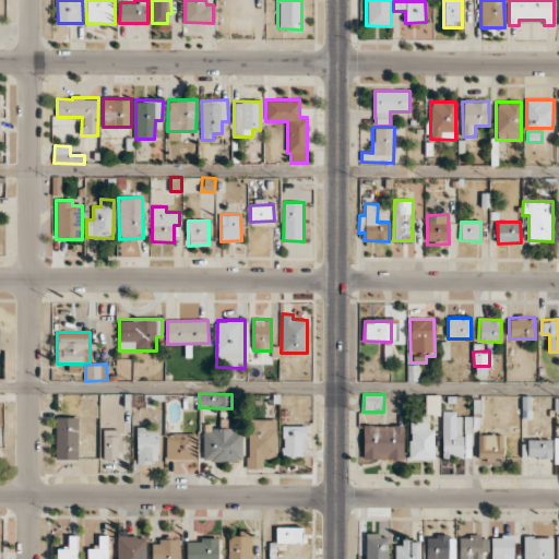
[(425,414),(440,414),(440,395),(426,395),(425,414)]
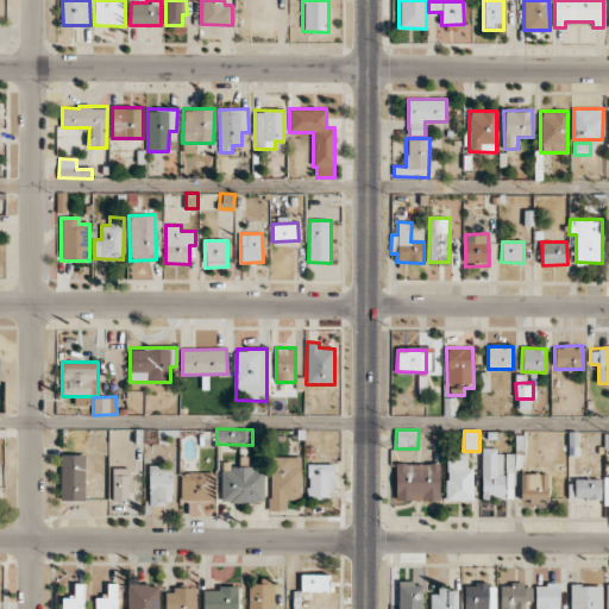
[(481,498),(513,500),(514,451),(482,450),(481,498)]
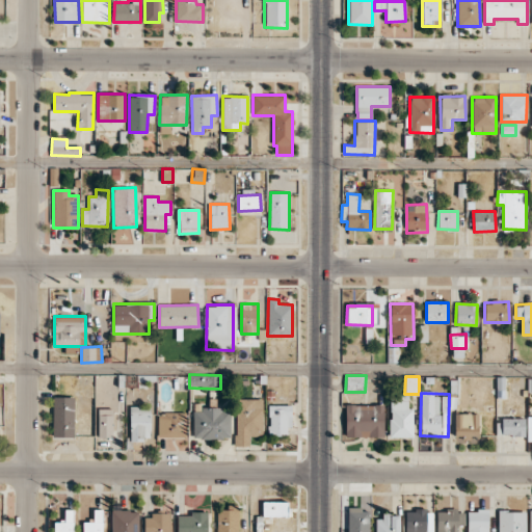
[(413,407),(407,407),(407,396),(390,396),(390,437),(413,437),(413,407)]
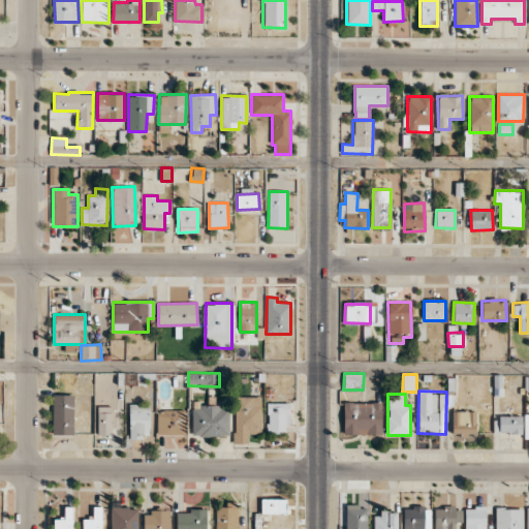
[(73,395),(53,395),(52,434),(73,435),(73,395)]
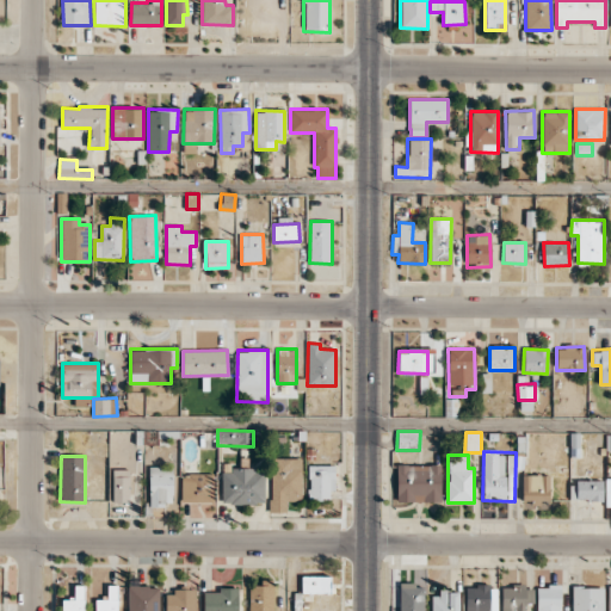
[(271,512),(287,512),(287,500),(302,499),(301,458),(270,458),(271,512)]
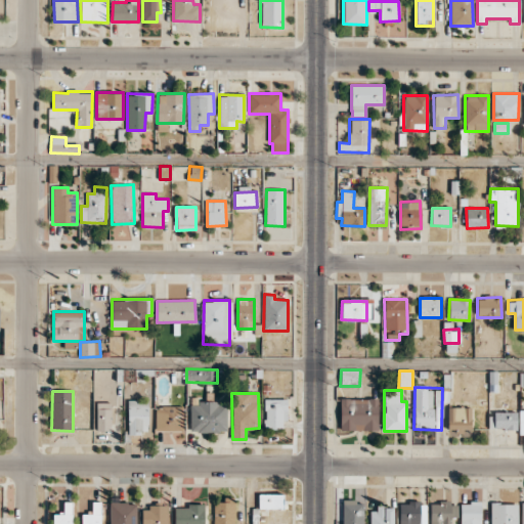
[(378,430),(378,398),(340,399),(341,431),(378,430)]
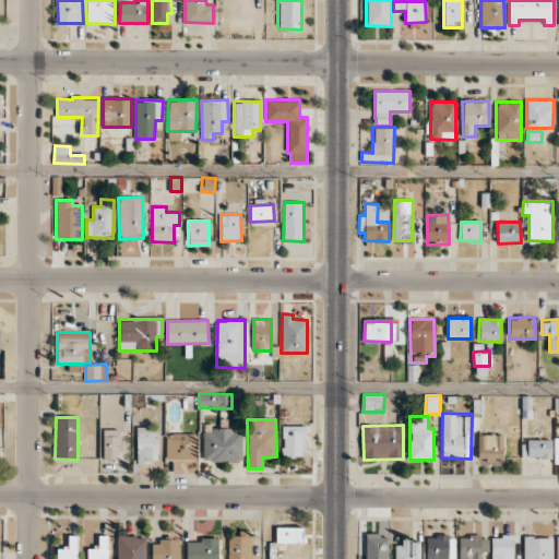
[(282,426),(282,458),(301,458),(301,438),(306,438),(306,426),(282,426)]
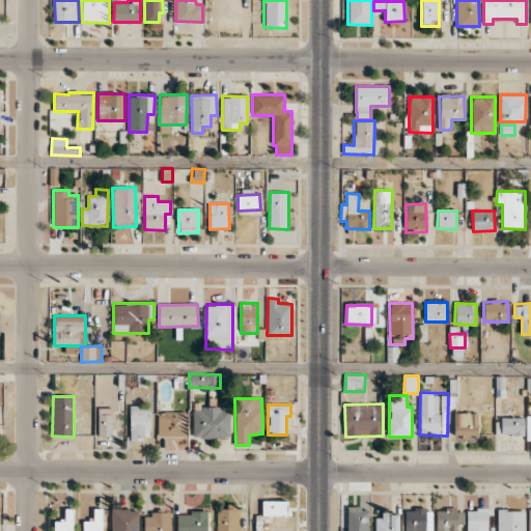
[(149,406),(130,406),(130,439),(150,439),(149,406)]
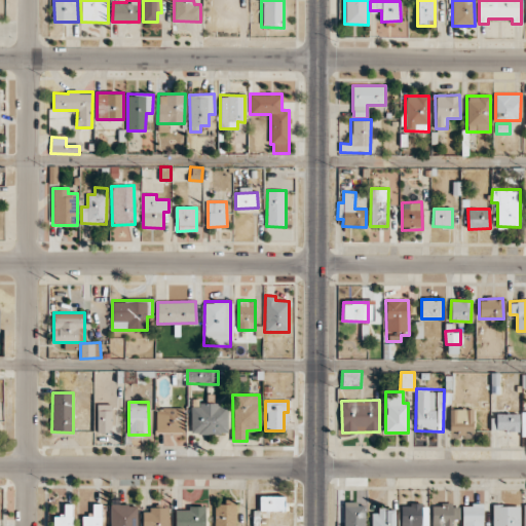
[(97,433),(111,433),(112,405),(98,404),(97,433)]
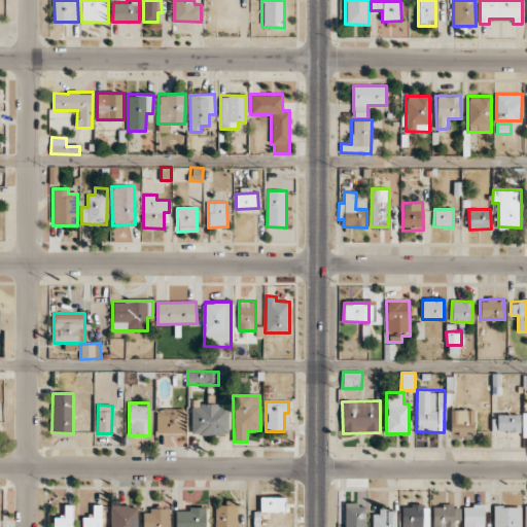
[(191,433),(227,434),(227,405),(200,405),(200,408),(191,408),(191,433)]
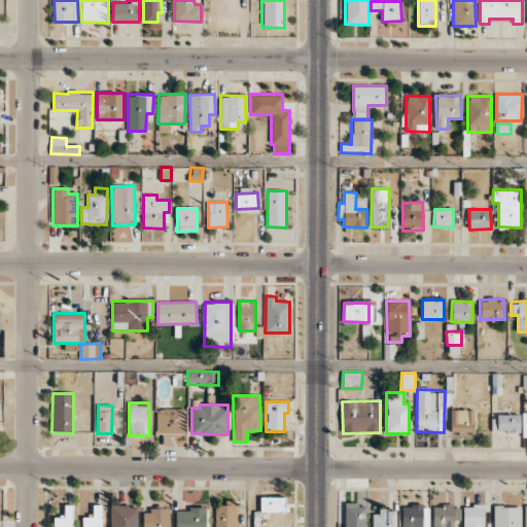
[(156,433),(185,432),(184,409),(156,409),(156,433)]
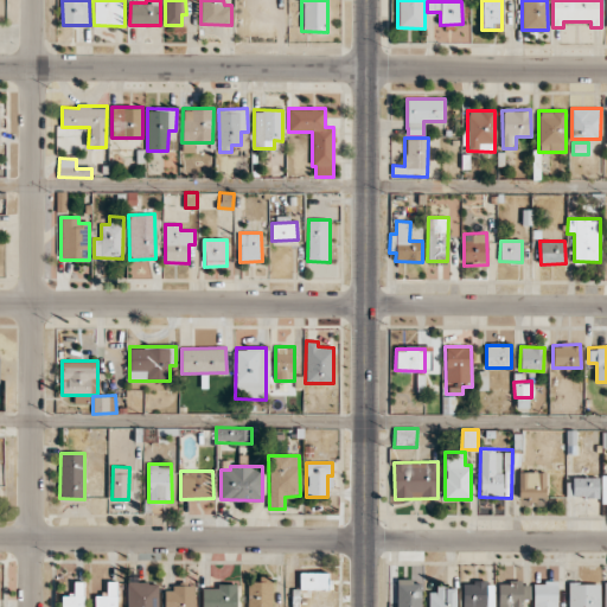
[(519,499),(545,499),(545,472),(518,472),(519,499)]
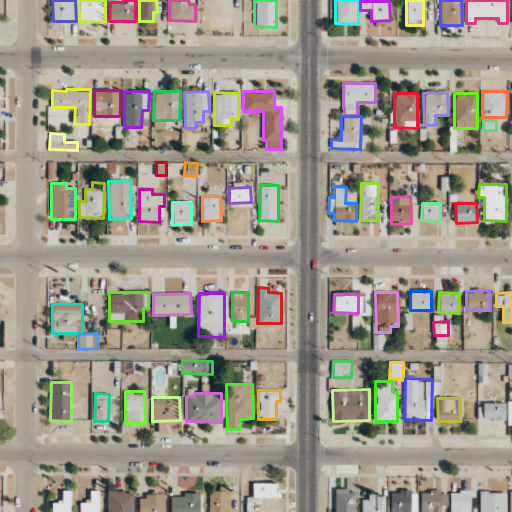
[(505,403),(477,403),(477,419),(505,419),(505,403)]
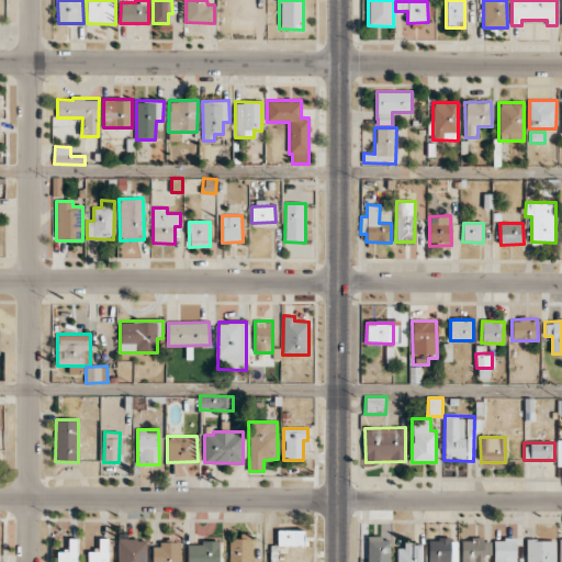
[(277,546),(304,546),(304,530),(278,530),(277,546)]
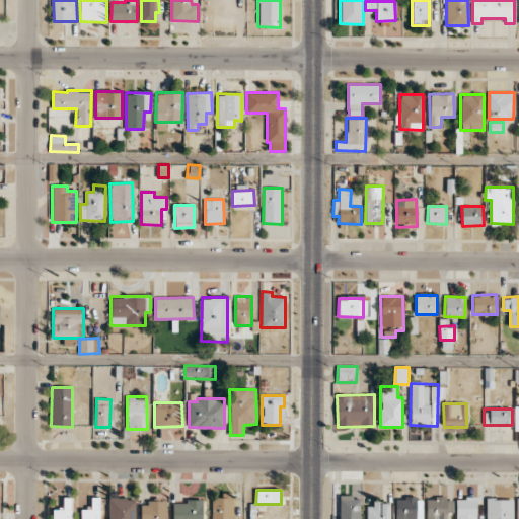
[(212,498),(211,518),(232,518),(233,493),(222,493),(222,498),(212,498)]
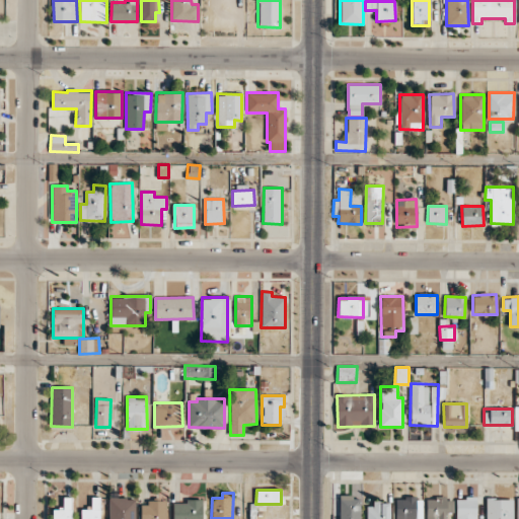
[(359,518),(360,497),(340,496),(339,518),(359,518)]
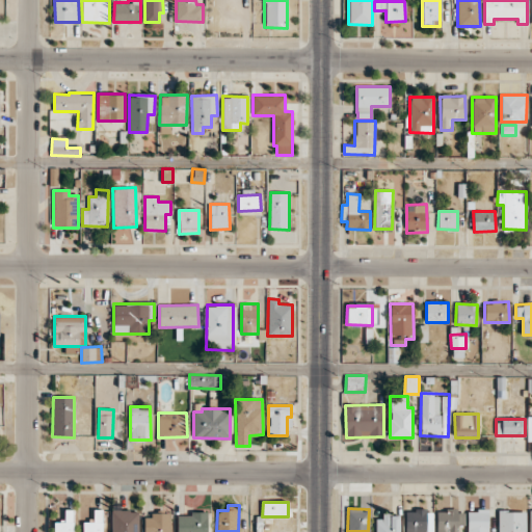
[(54,531),(73,531),(74,510),(64,509),(64,523),(55,522),(54,531)]
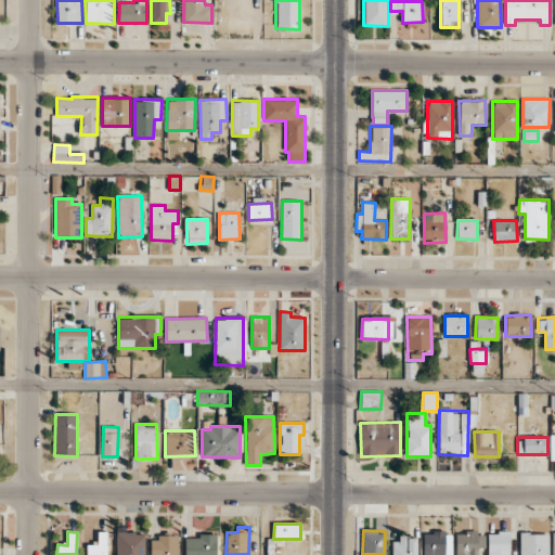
[(107,554),(107,531),(98,531),(98,544),(87,544),(86,554),(107,554)]
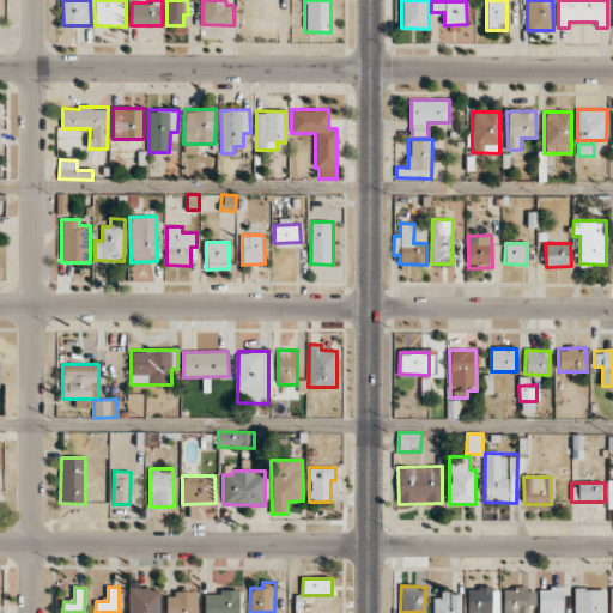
[(539,587),(538,612),(562,612),(563,588),(539,587)]
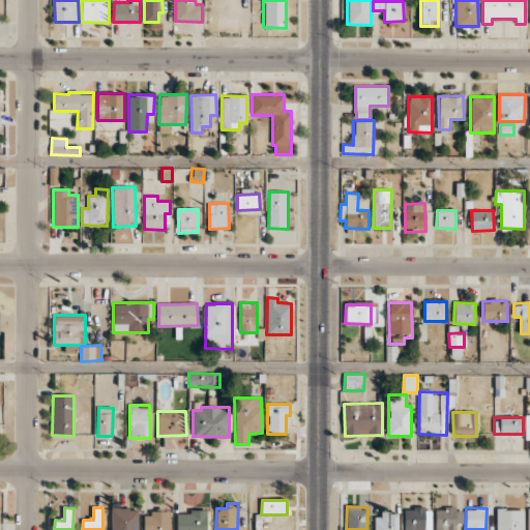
[(110,529),(138,529),(139,508),(111,508),(110,529)]
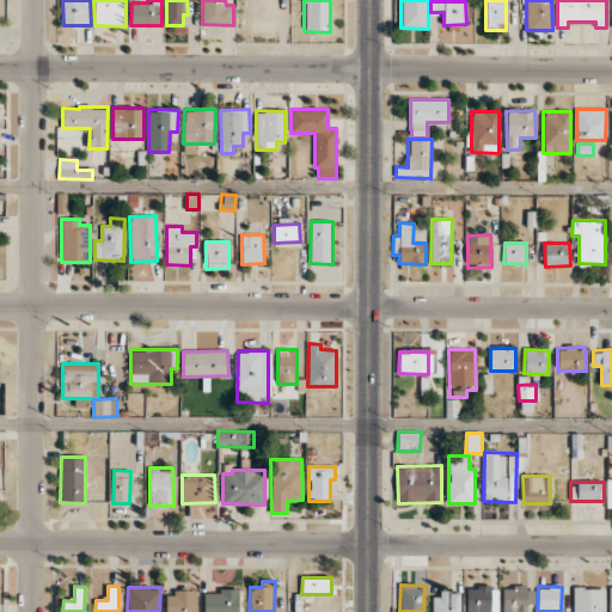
[(165,595),(165,611),(196,611),(196,587),(176,588),(176,595),(165,595)]
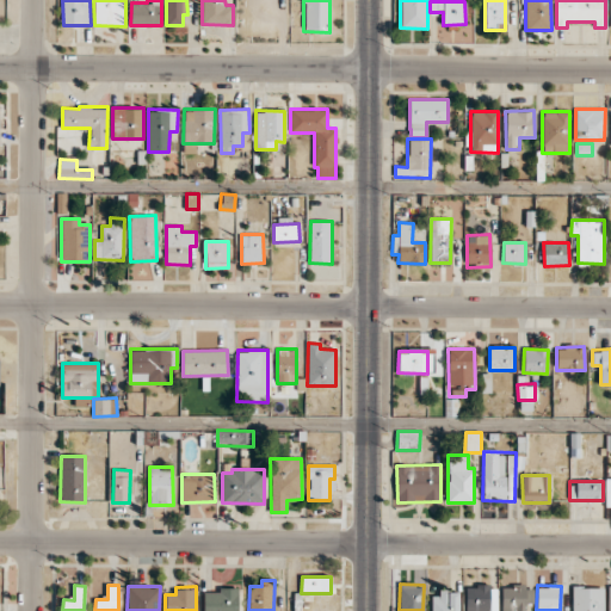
[(466,586),(466,610),(497,610),(497,586),(466,586)]
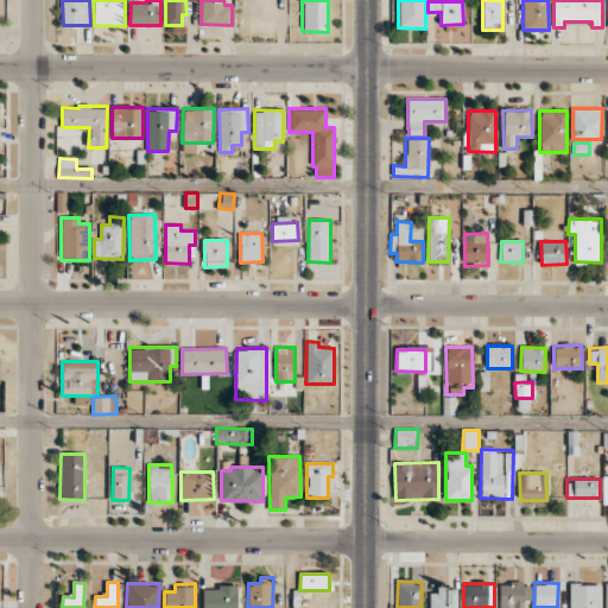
[(499,583),(498,607),(523,607),(524,600),(531,600),(531,583),(499,583)]
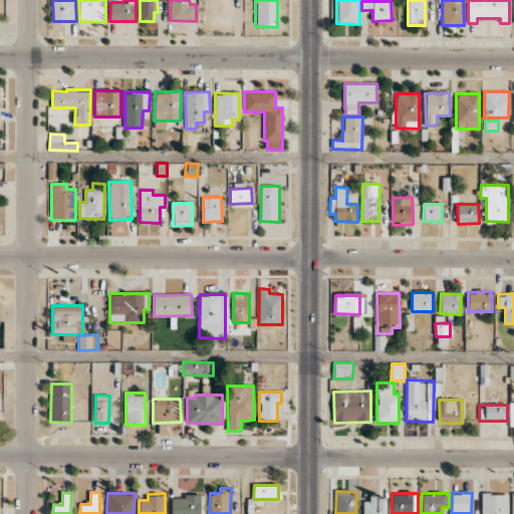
[(171,513),(200,513),(201,494),(183,494),(183,498),(171,498),(171,513)]
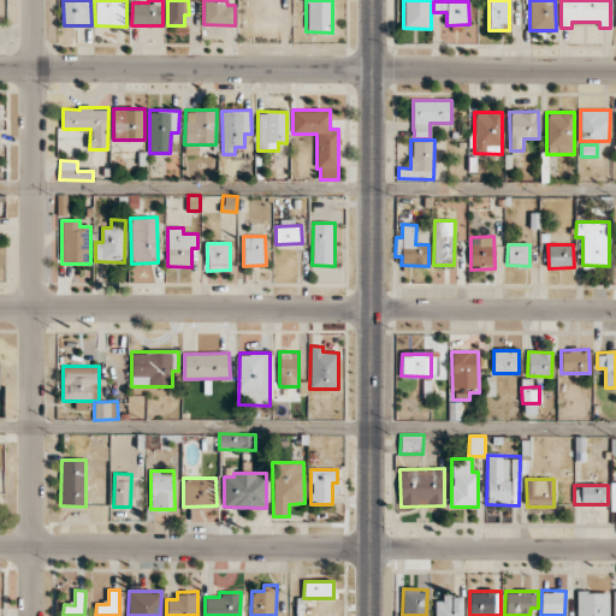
[(608,615),(608,592),(576,592),(576,615),(608,615)]
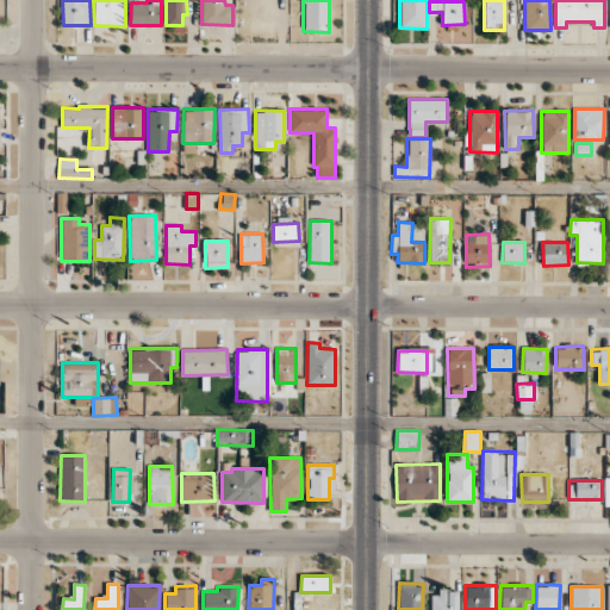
[(433,591),(431,609),(458,609),(458,591),(433,591)]
